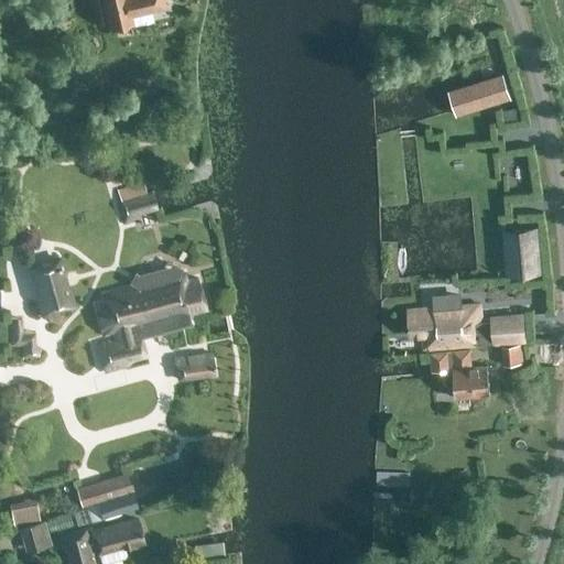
[(100,0),(108,28),(131,22),(132,25),(164,19),(162,14),(166,13),(164,7),(162,0),(100,0)]
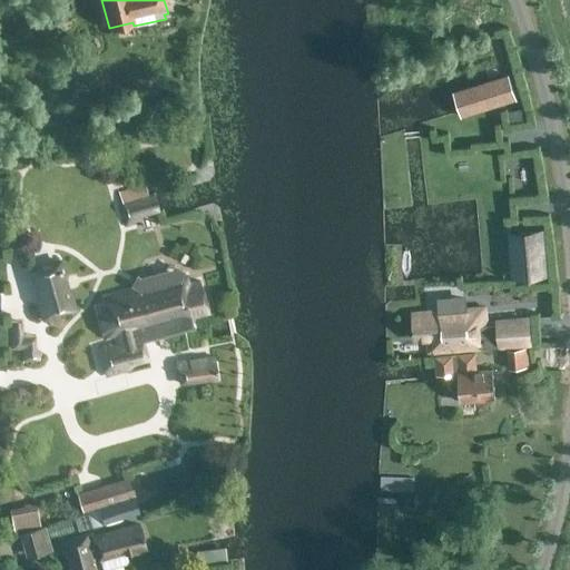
[(433,78),(441,118),(518,90),(509,53),(433,78)]
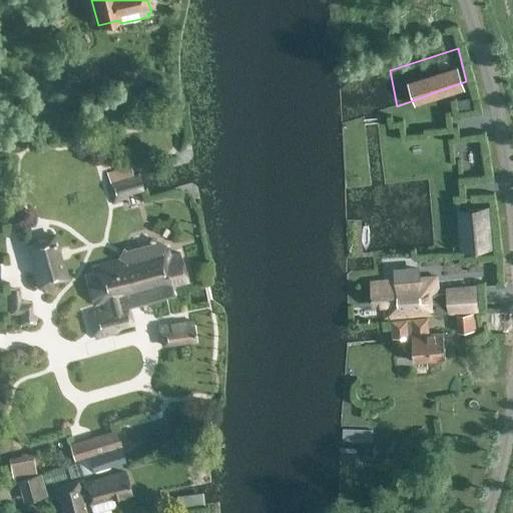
[(390,180),(385,180),(379,115),(345,128),(346,186),(390,180)]
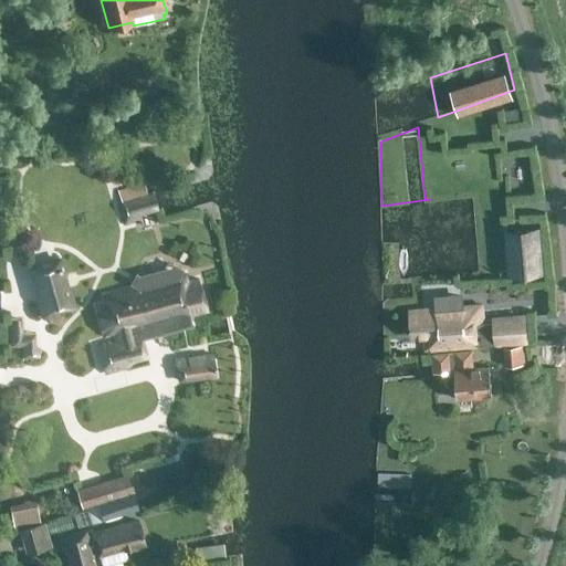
[(135,218),(157,210),(153,191),(146,192),(143,182),(116,190),(121,200),(116,203),(123,227),(132,224),(135,218)]
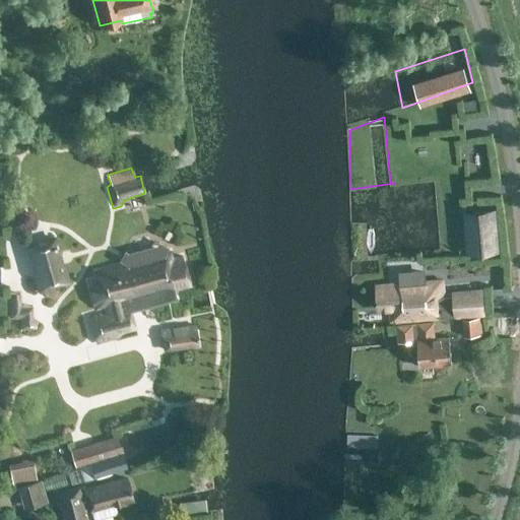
[(497,251),(494,209),(464,212),(467,254),(497,251)]
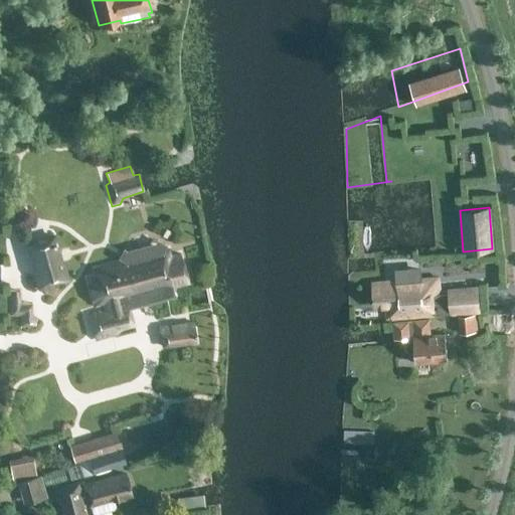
[(39,285),(64,278),(52,234),(27,241),(39,285)]
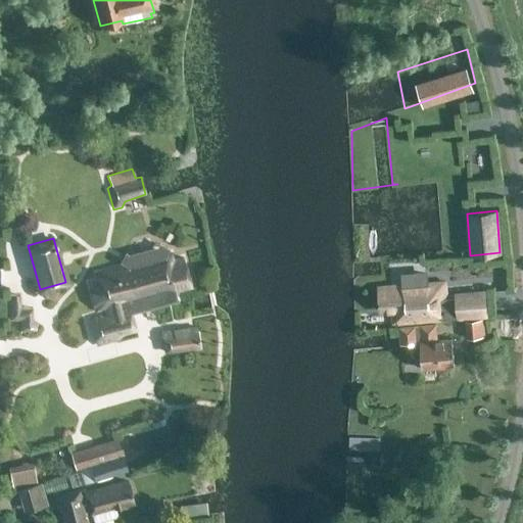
[(191,287),(182,254),(172,256),(170,249),(167,250),(169,247),(158,241),(156,245),(127,252),(124,251),(119,262),(125,266),(93,274),(94,280),(85,282),(92,313),(102,311),(103,314),(88,318),(94,346),(117,341),(121,335),(137,331),(133,312),(177,301),(175,291),(191,287)]
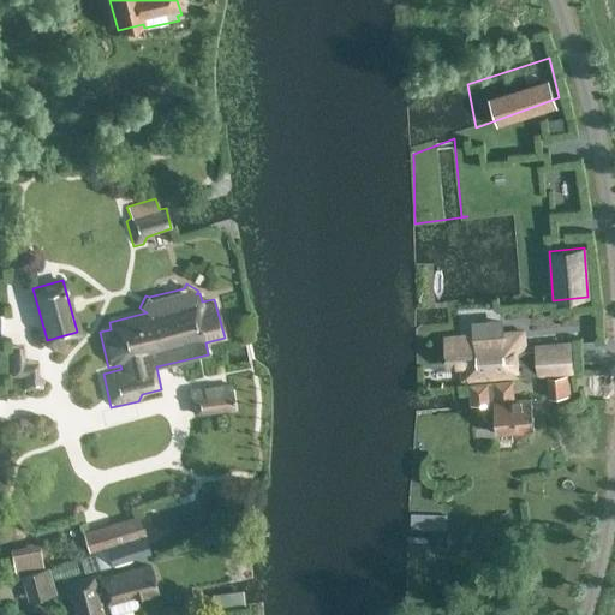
[(521,332),(445,336),(446,364),(459,363),(460,380),(525,375),(521,332)]
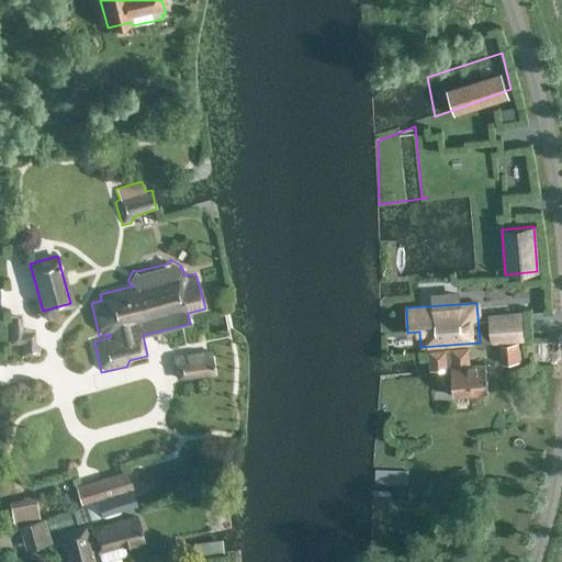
[(487,315),(491,343),(523,339),(519,312),(487,315)]
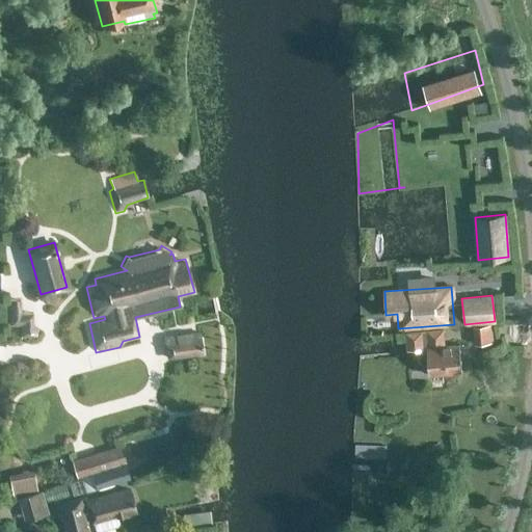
[(494,342),(491,324),(472,326),(475,345),(494,342)]
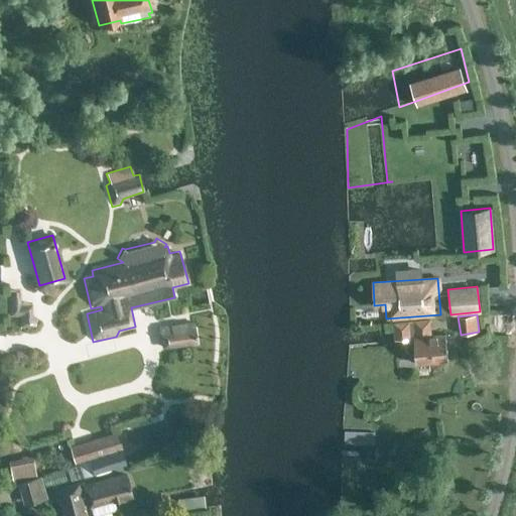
[(395,338),(414,336),(417,363),(446,360),(444,334),(430,336),(429,319),(394,321),(395,338)]
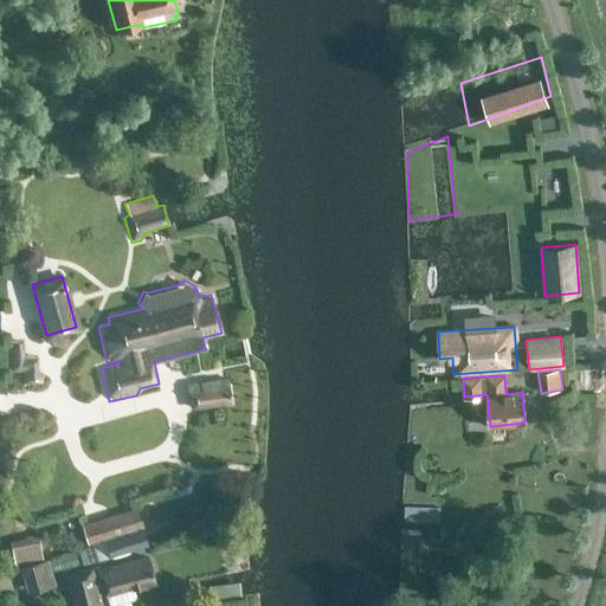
[(227,379),(187,384),(189,407),(230,403),(227,379)]
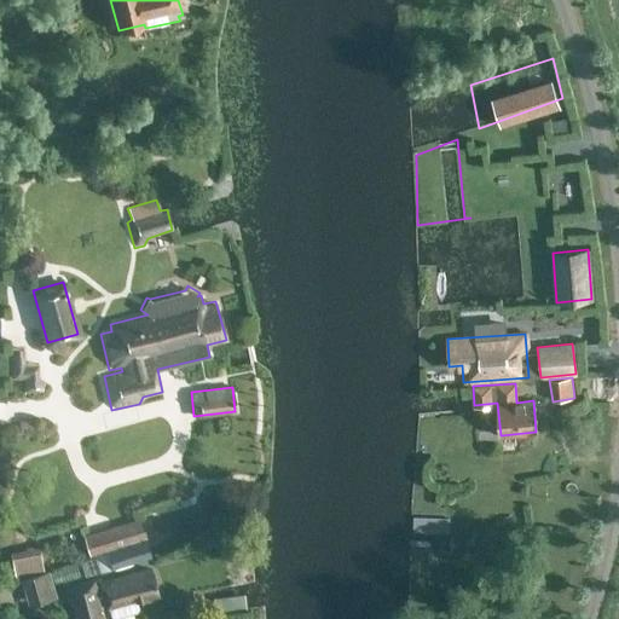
[(151,556),(145,538),(138,518),(82,534),(85,542),(88,556),(91,555),(92,560),(94,559),(99,572),(111,568),(111,570),(151,556)]
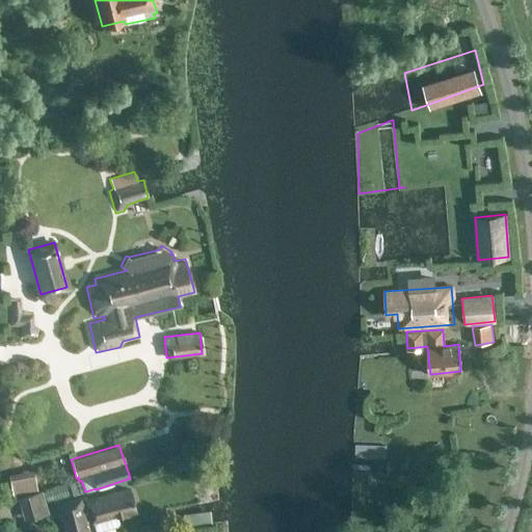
[(12,496),(36,491),(32,471),(8,475),(12,496)]
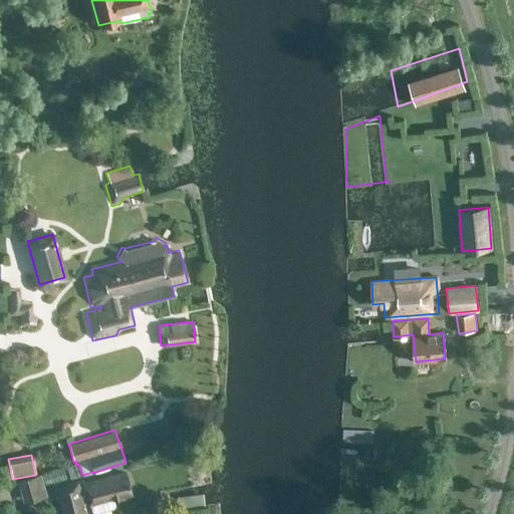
[(44,485),(66,479),(63,468),(41,475),(44,485)]
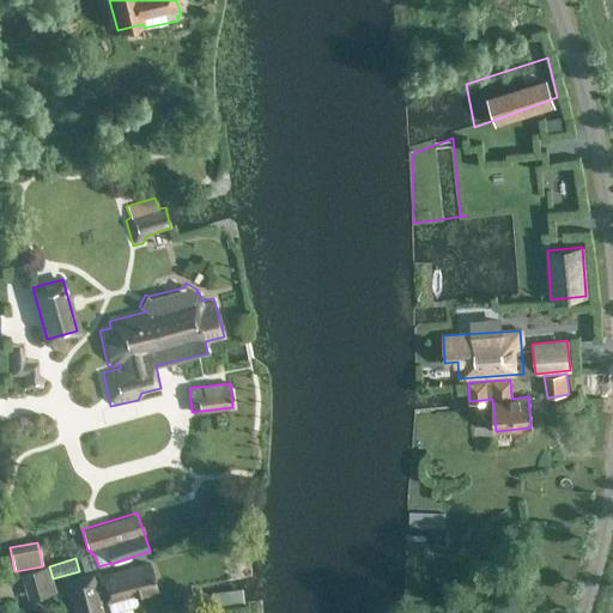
[(99,576),(99,577),(93,580),(91,572),(65,580),(73,612),(102,612),(99,600),(105,599),(105,601),(155,588),(149,562),(99,576)]
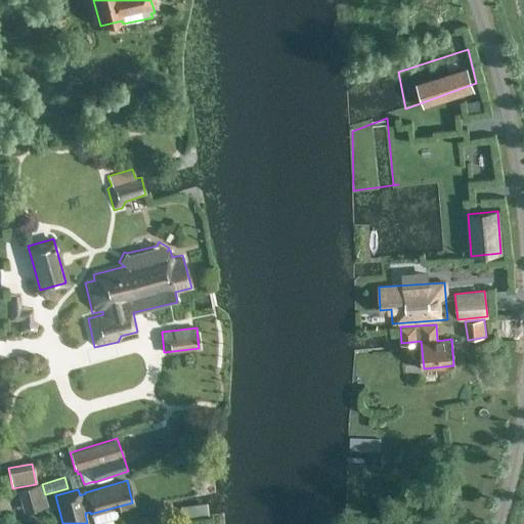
[(17,491),(24,511),(45,505),(40,485),(17,491)]
